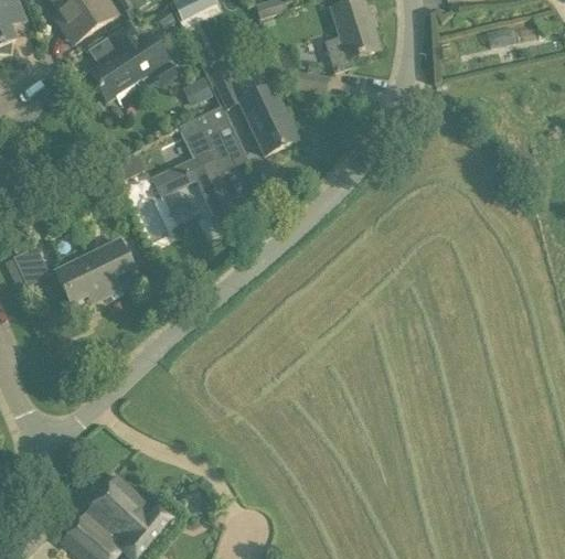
[(0,0),(0,52),(10,54),(11,41),(14,39),(3,13),(21,6),(18,0),(0,0)]
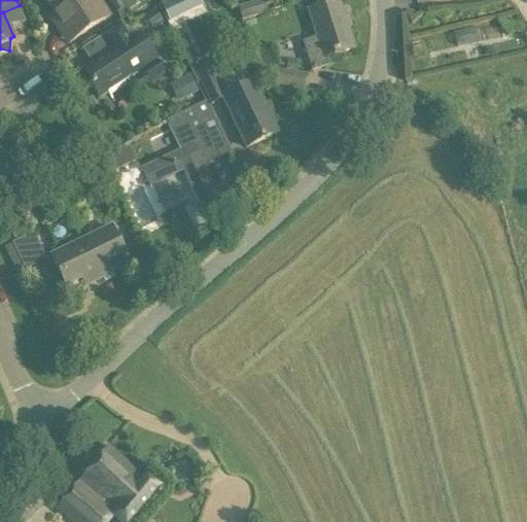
[(47,0),(55,10),(49,13),(67,39),(108,11),(100,0),(47,0)]
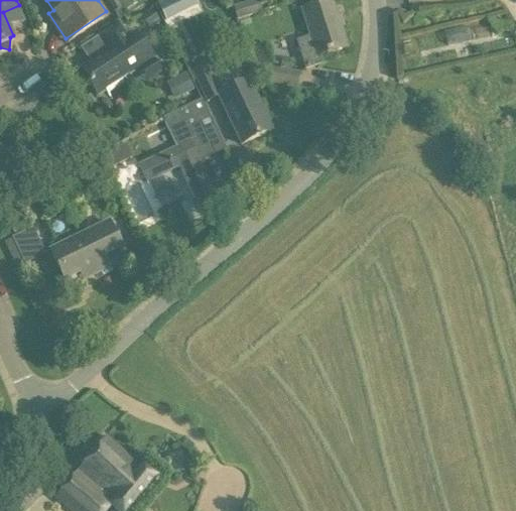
[(160,0),(158,1),(165,16),(175,11),(170,0),(160,0)]
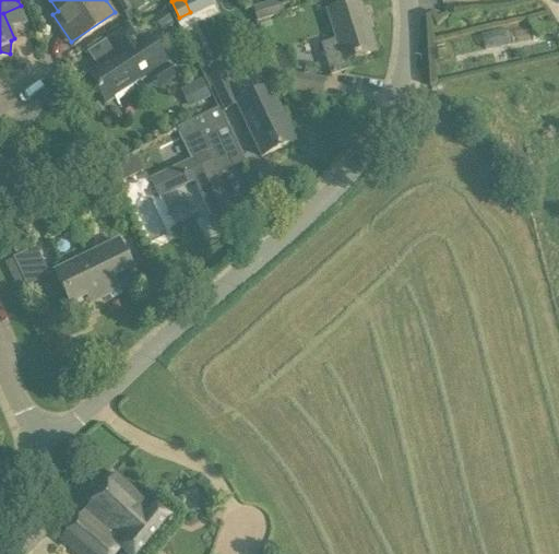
[(257,18),(283,9),(281,0),(260,0),(251,3),(257,18)]
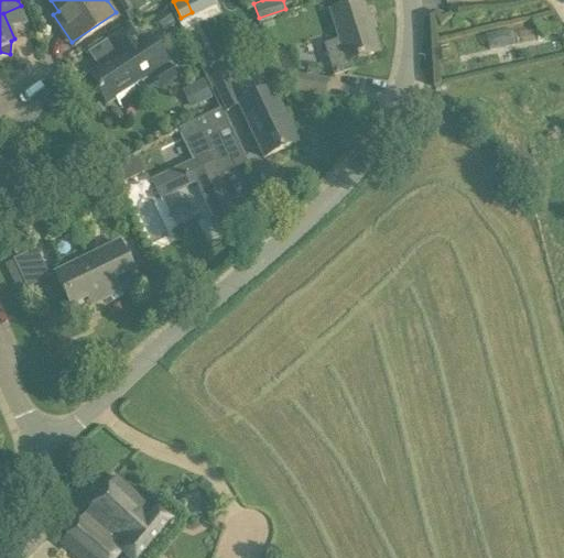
[(348,67),(346,58),(380,47),(365,0),(349,0),(327,7),(337,36),(324,41),(334,72),(348,67)]
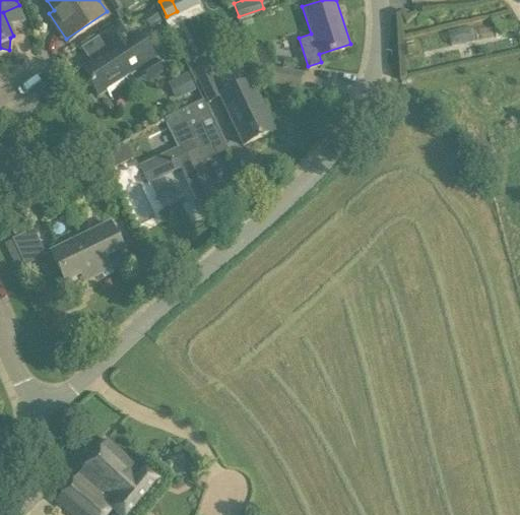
[(150,24),(160,17),(151,5),(141,12),(150,24)]
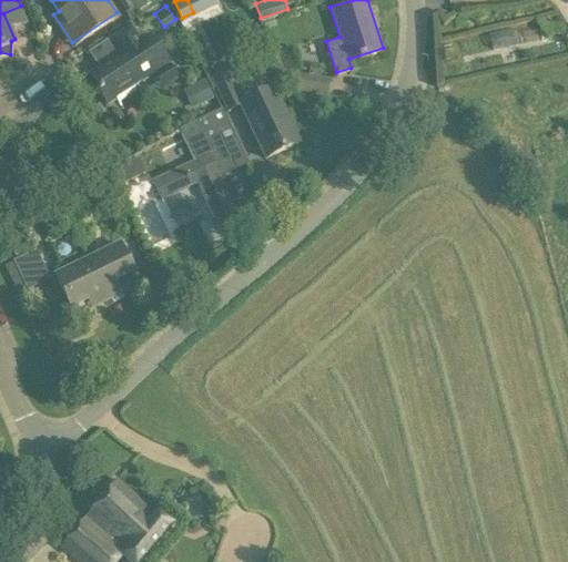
[(115,94),(114,93),(168,58),(149,29),(141,34),(131,20),(105,37),(117,53),(88,71),(107,100),(115,94)]
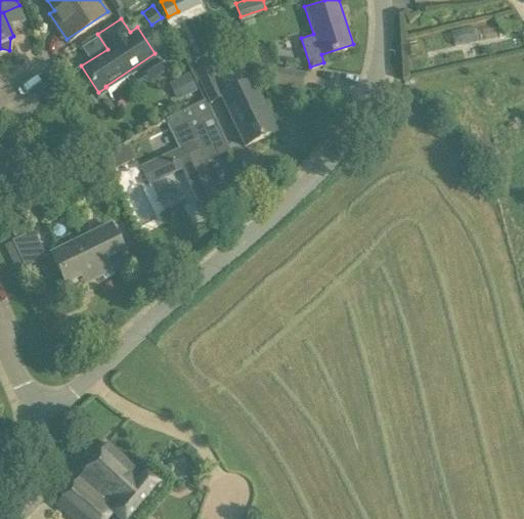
[(301,87),(304,70),(295,68),(296,62),(286,60),(284,66),(273,65),(270,82),(301,87)]
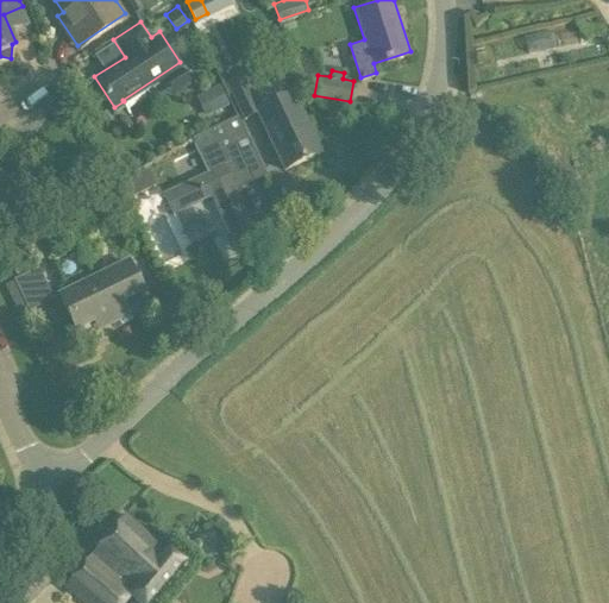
[(259,106),(243,73),(226,81),(242,114),(259,106)]
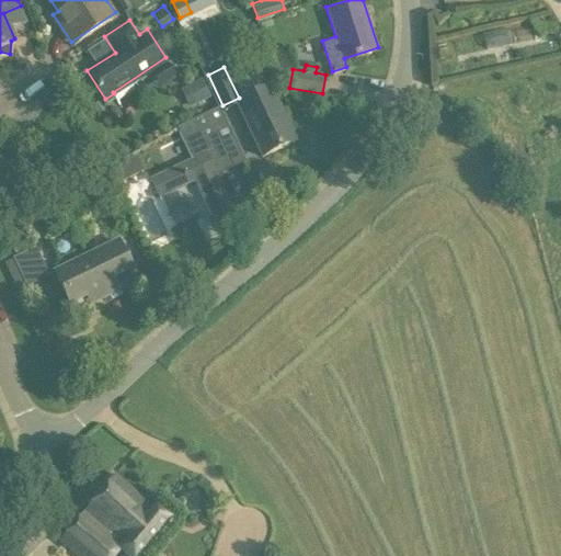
[(189,103),(210,92),(202,75),(180,86),(189,103)]
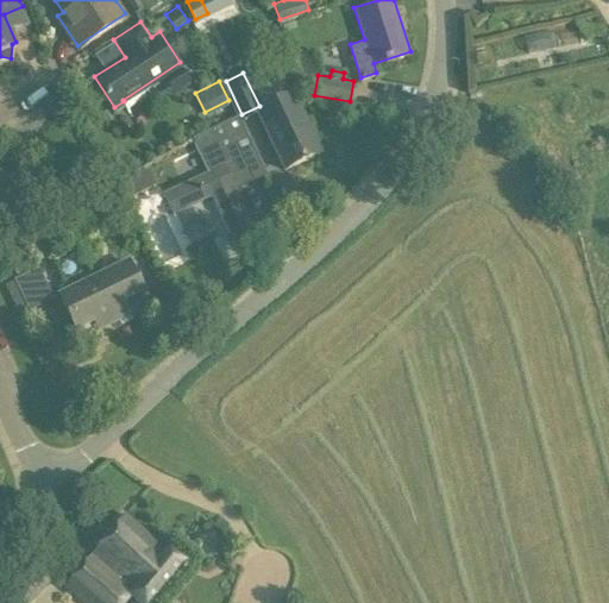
[(311,131),(314,129),(311,123),(307,124),(292,92),(257,107),(284,165),(319,149),(311,131)]
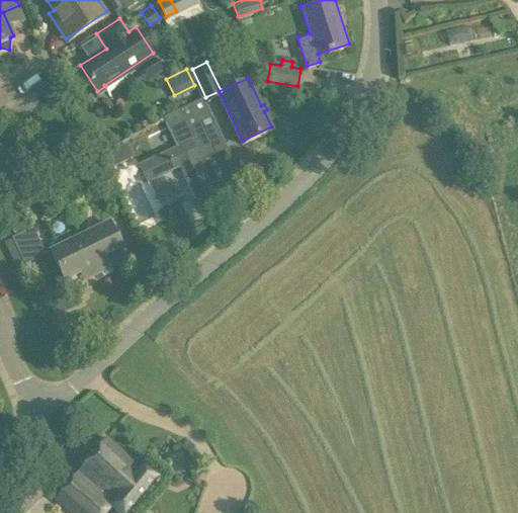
[(198,205),(218,196),(195,150),(209,144),(203,131),(217,125),(202,95),(163,113),(177,144),(139,162),(147,179),(179,164),(198,205)]
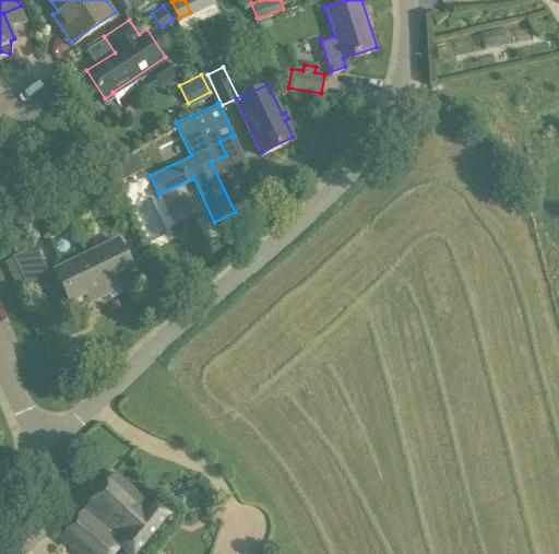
[(42,210),(117,176),(113,164),(36,198),(42,210)]
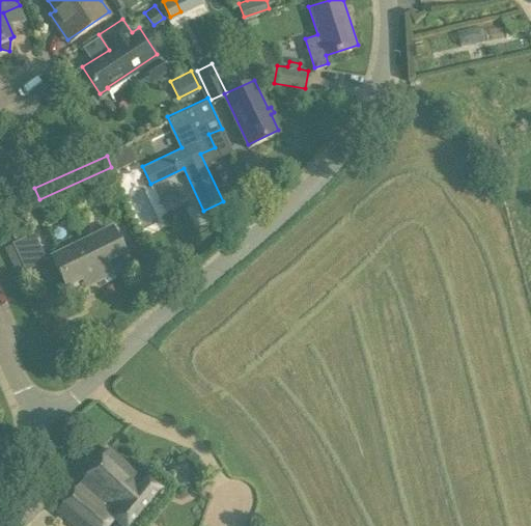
[(16,270),(24,266),(25,268),(47,257),(29,221),(10,229),(15,239),(11,241),(4,245),(16,270)]
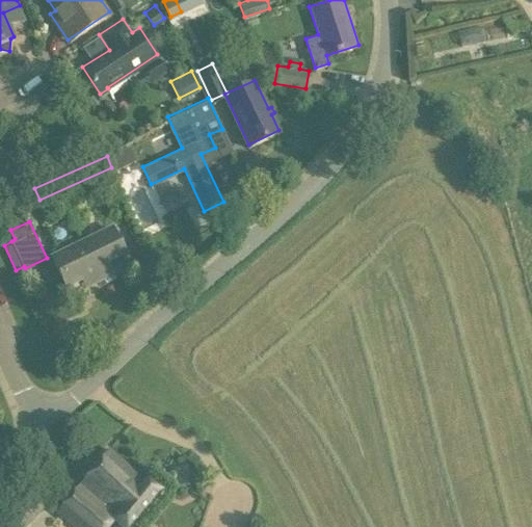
[(100,278),(128,263),(110,227),(52,255),(65,284),(96,270),(100,278)]
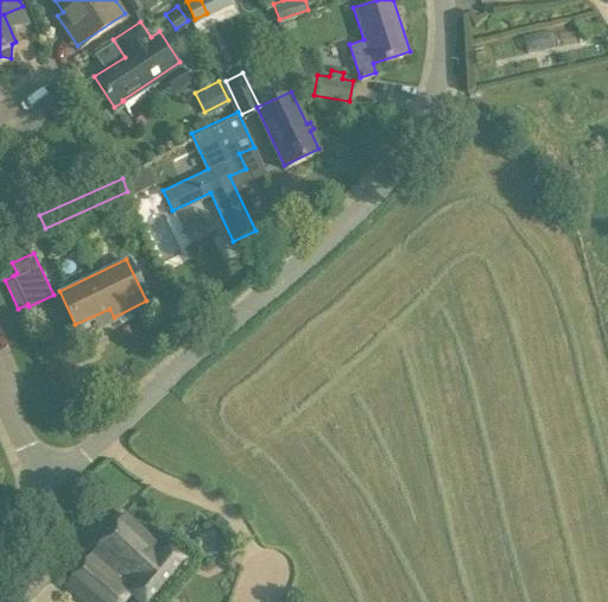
[(143,601),(146,601),(184,558),(168,545),(166,546),(122,511),(64,582),(88,601),(119,601),(128,590),(143,601)]
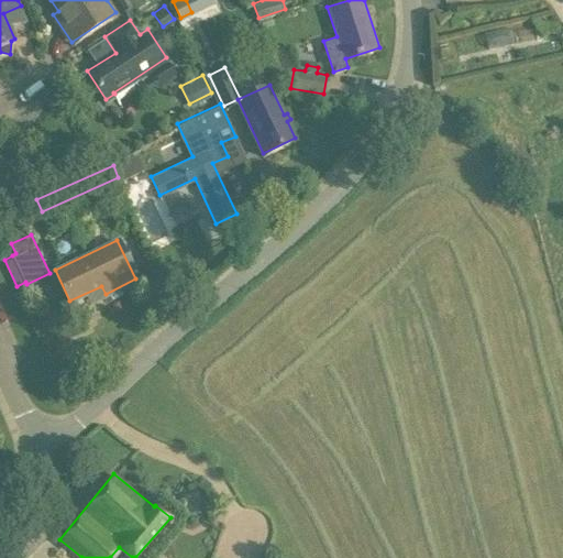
[(20,557),(22,557),(46,534),(26,515),(2,540),(20,557)]
